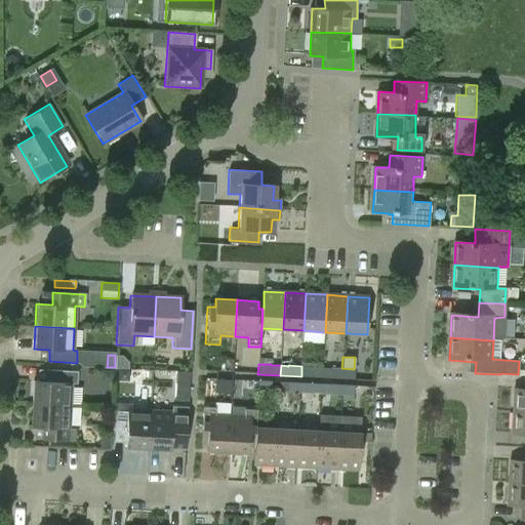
[(312,367),(301,366),(301,376),(322,377),(323,368),(312,367)]
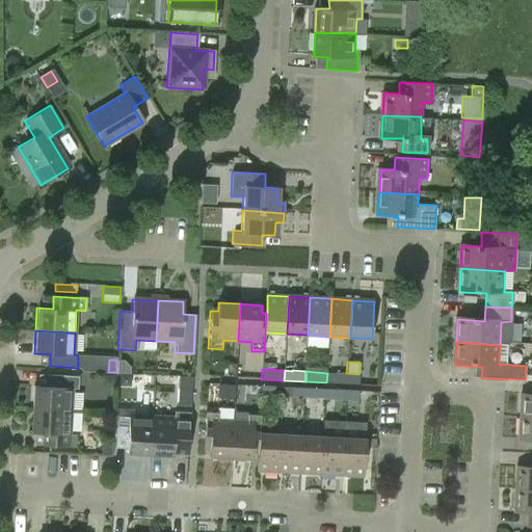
[(334,373),(327,373),(326,382),(347,383),(347,373),(346,373),(335,373),(334,373)]
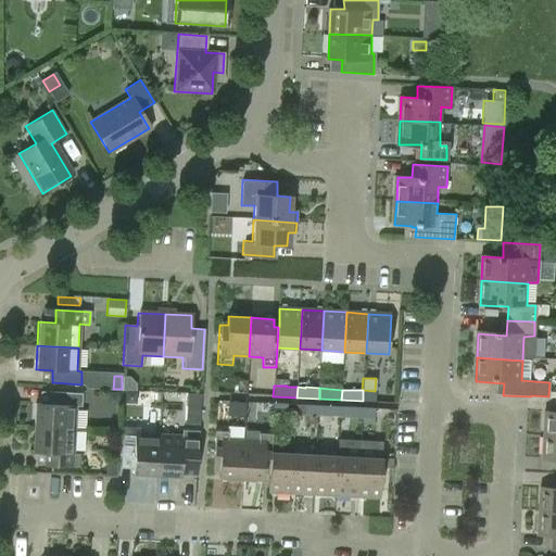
[(374,402),(375,391),(363,390),(363,401),(374,402)]
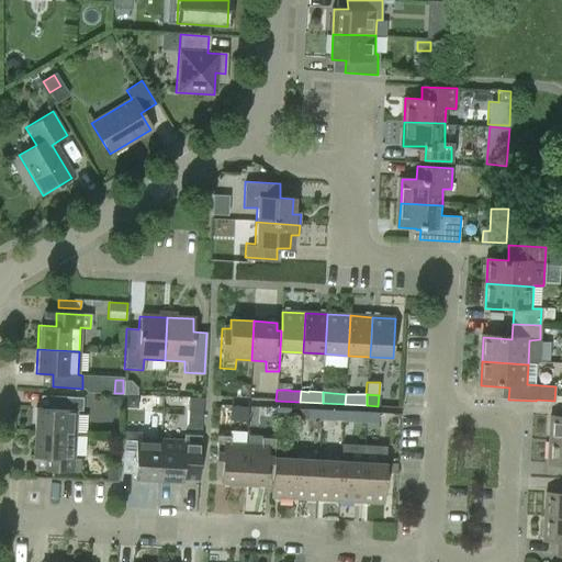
[(121,409),(122,396),(109,395),(109,404),(112,409),(121,409)]
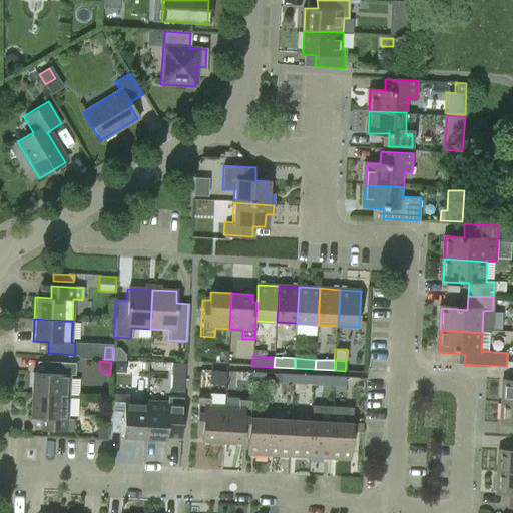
[(124,369),(124,362),(113,361),(113,372),(120,372),(124,369)]
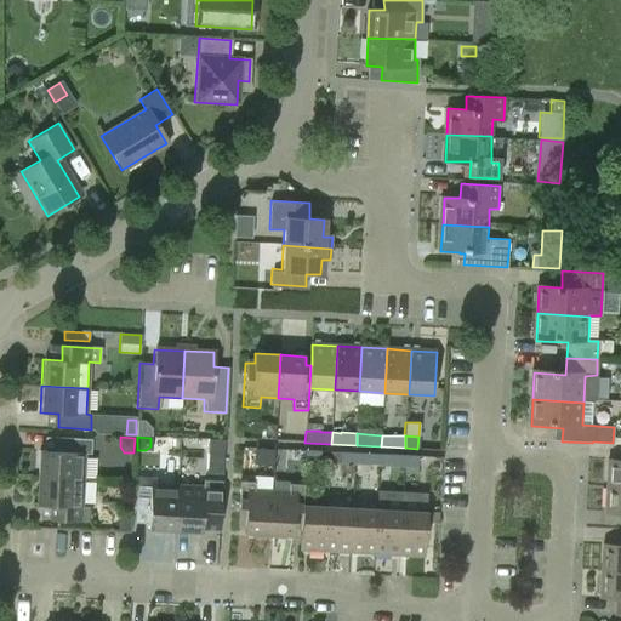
[(90,454),(91,439),(57,438),(56,453),(38,451),(36,478),(83,480),(84,454),(90,454)]
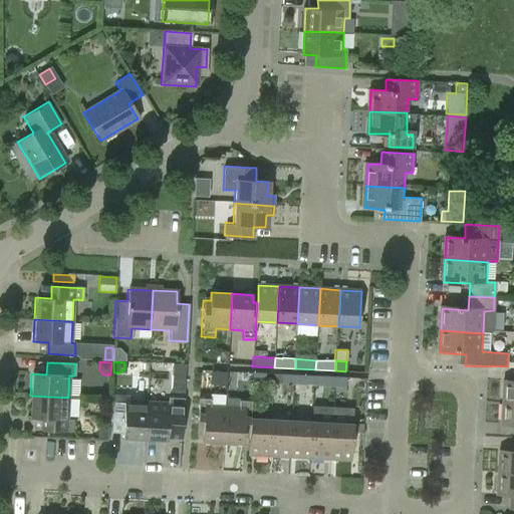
[(223,384),(224,372),(212,372),(212,383),(223,384)]
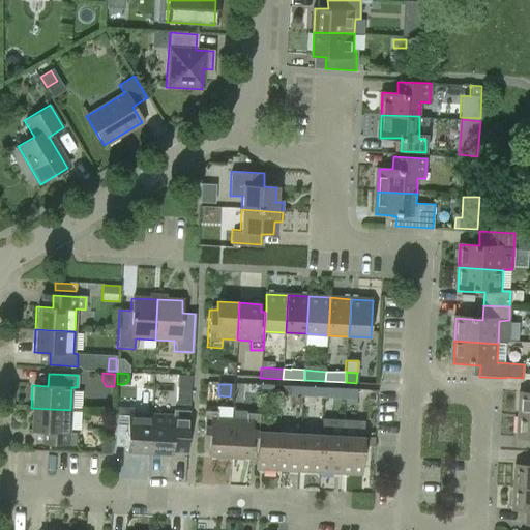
[(272,385),(260,384),(259,394),(271,395),(272,385)]
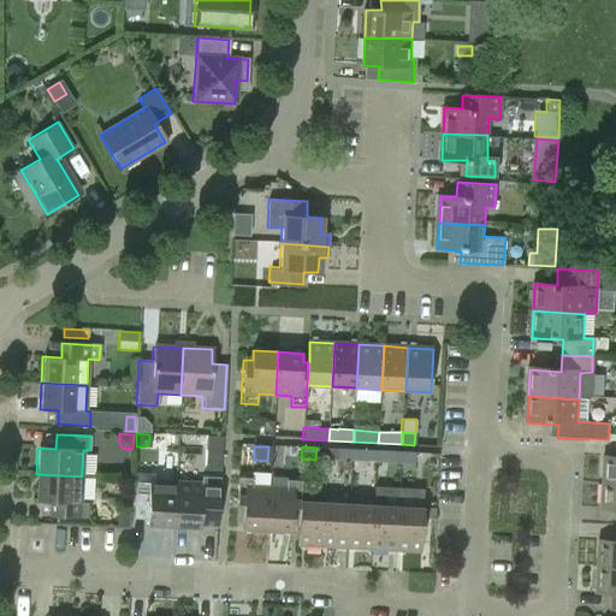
[(336,461),(337,461),(350,461),(351,461),(353,449),(337,448),(336,461)]
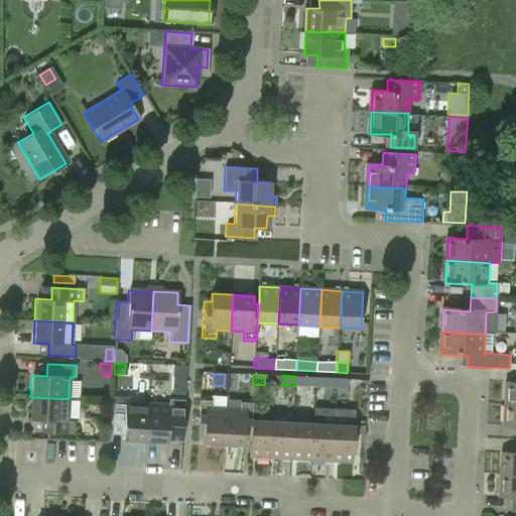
[(305,377),(295,376),(294,386),(295,386),(305,387),(305,377)]
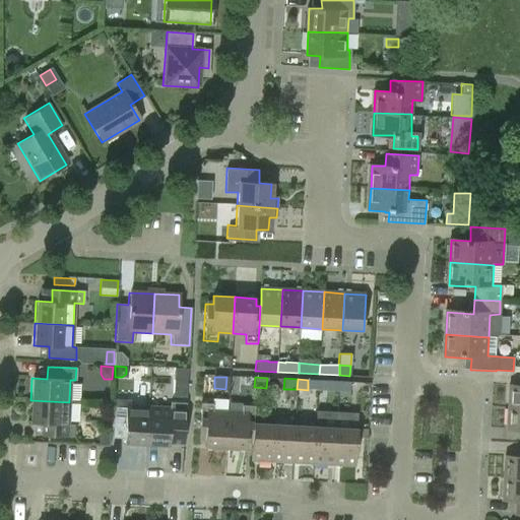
[(339,381),(325,381),(325,391),(338,392),(339,381)]
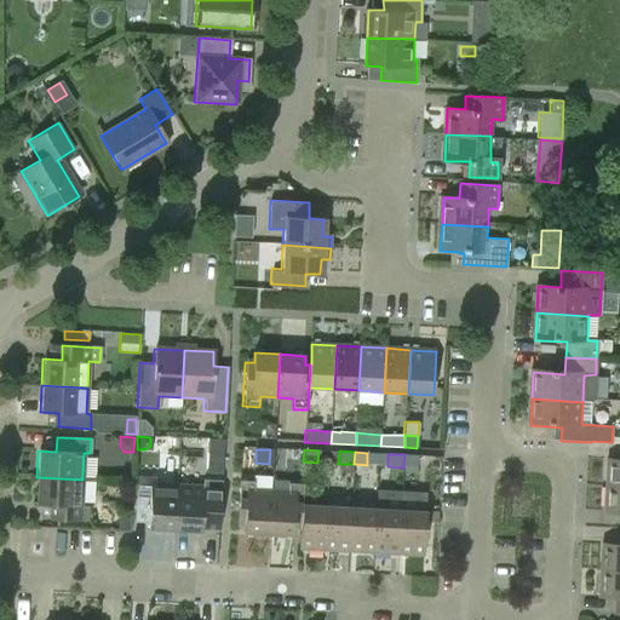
[(417,455),(405,454),(403,468),(415,468),(417,455)]
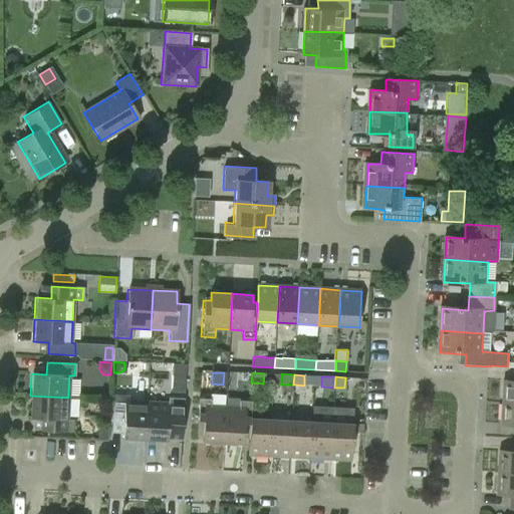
[(500,406),(513,406),(513,383),(502,383),(500,406)]
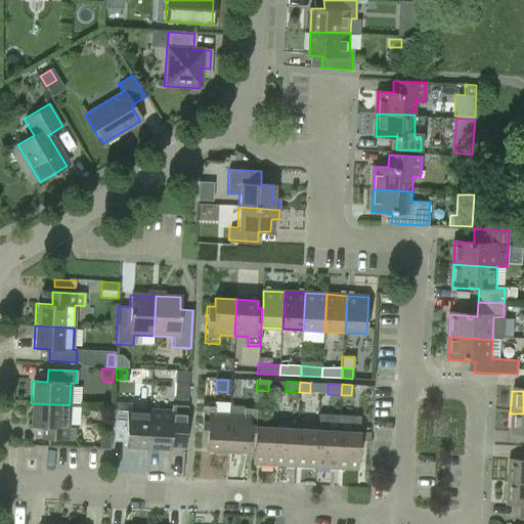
[(124,447),(146,448),(148,409),(133,408),(134,404),(132,403),(115,402),(113,431),(125,432),(124,447)]
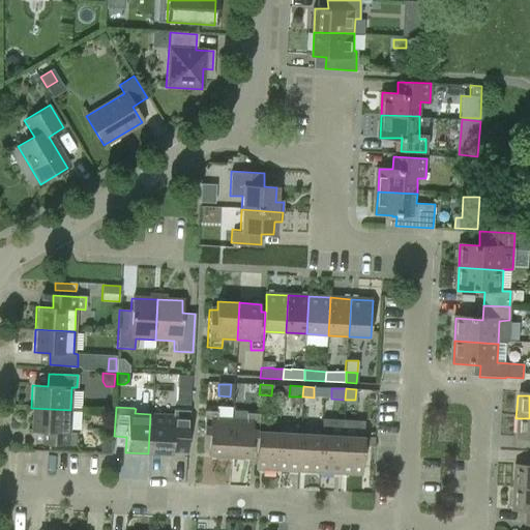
[(70,410),(31,408),(30,432),(42,432),(41,443),(74,445),(75,433),(69,432),(70,410)]
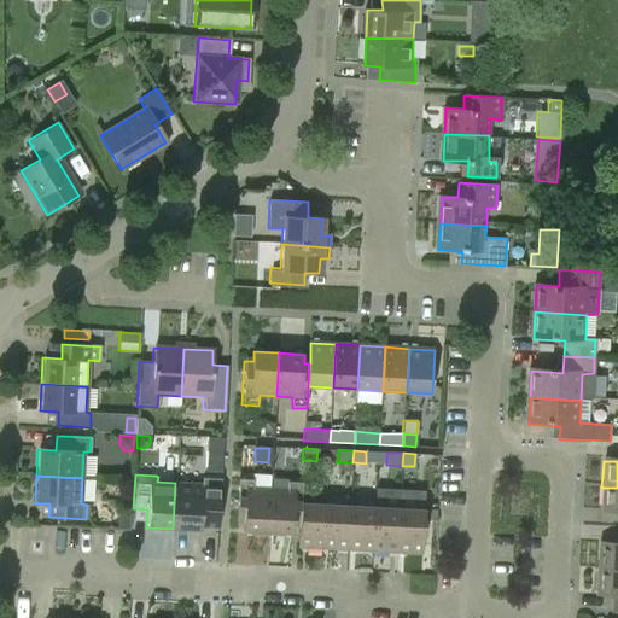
[(202,484),(175,483),(173,529),(200,530),(200,512),(215,513),(217,479),(203,478),(202,484)]
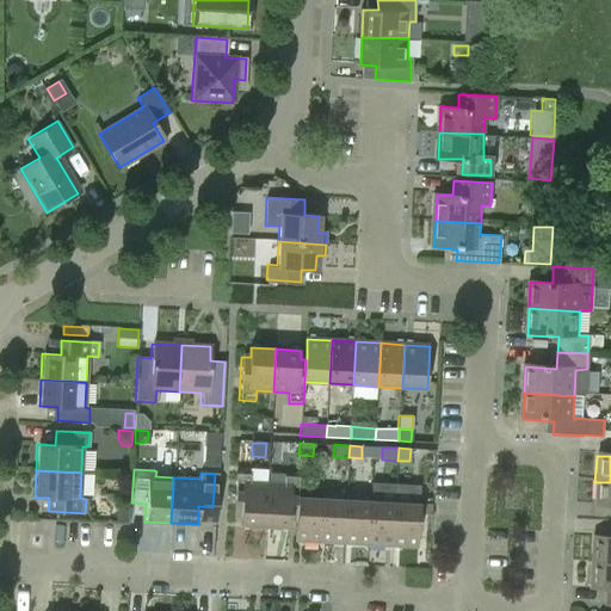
[(252,477),(234,477),(232,514),(240,516),(240,523),(265,524),(267,487),(251,486),(252,477)]
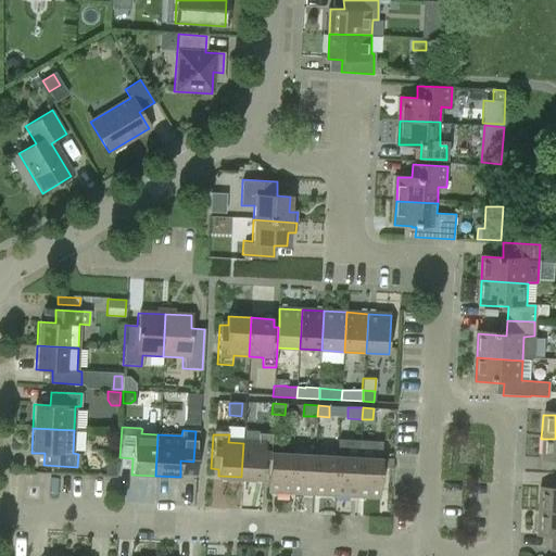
[(258,444),(243,443),(241,477),(263,479),(264,470),(269,471),(270,456),(272,437),(260,437),(258,444)]
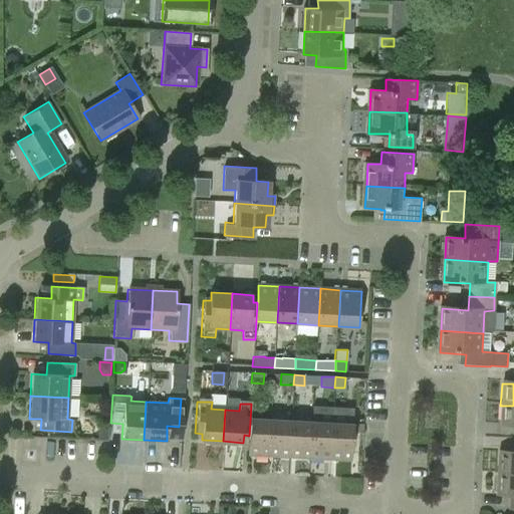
[(513,428),(513,406),(500,406),(499,428),(513,428)]
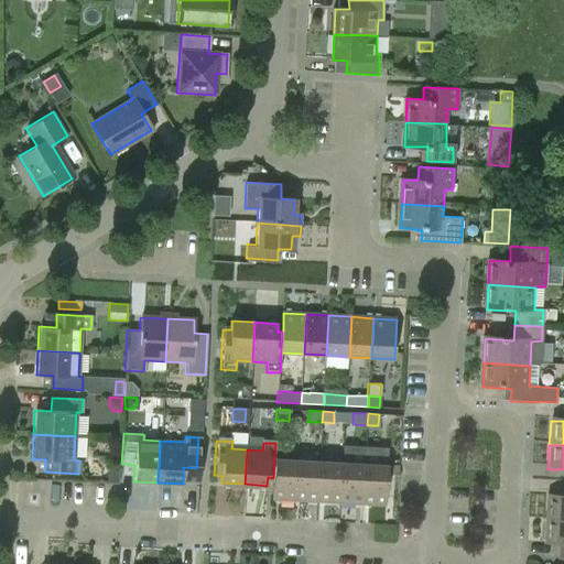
[(296,464),(274,463),(273,478),(272,500),(294,501),(296,464)]
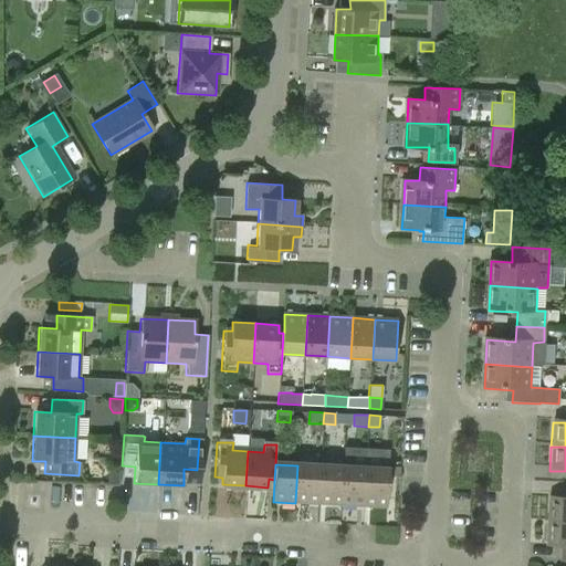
[(321,467),(297,465),(295,503),(318,504),(321,467)]
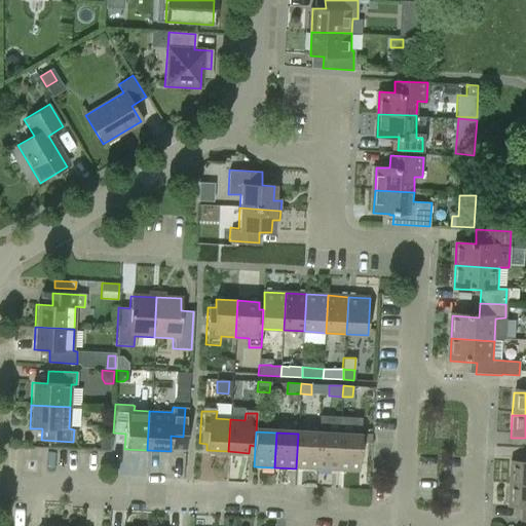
[(111,435),(102,434),(101,448),(110,449),(111,435)]
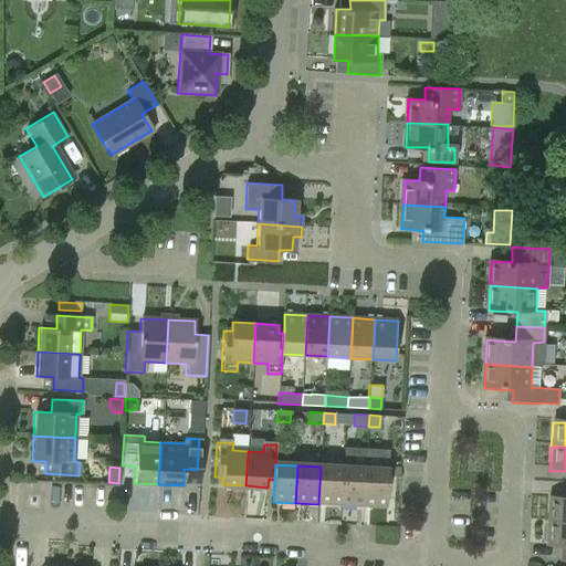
[(343,469),(321,467),(318,504),(342,506),(343,469)]
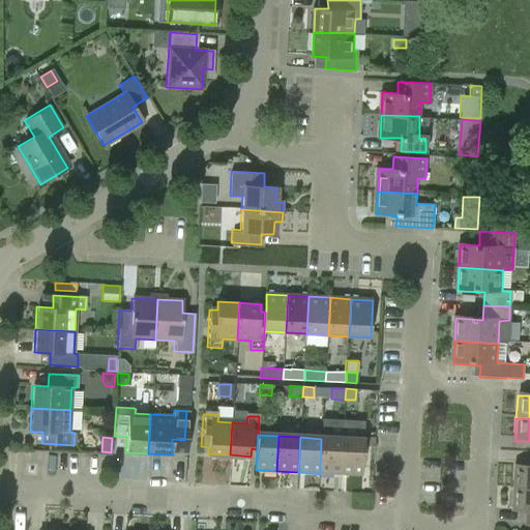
[(343,440),(321,439),(320,474),(341,475),(343,440)]
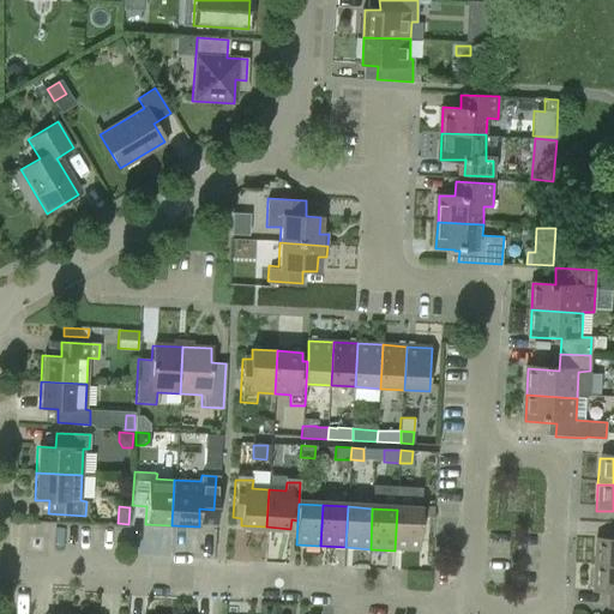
[(422,511),(397,510),(395,551),(420,552),(422,511)]
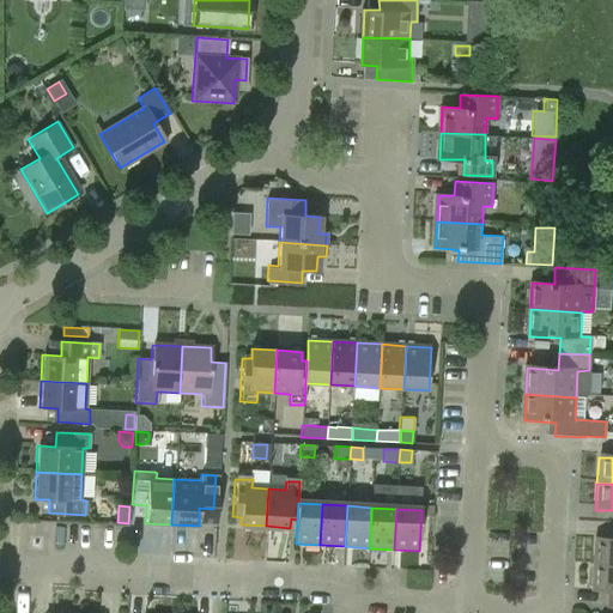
[(612,542),(593,542),(592,565),(612,566),(612,542)]
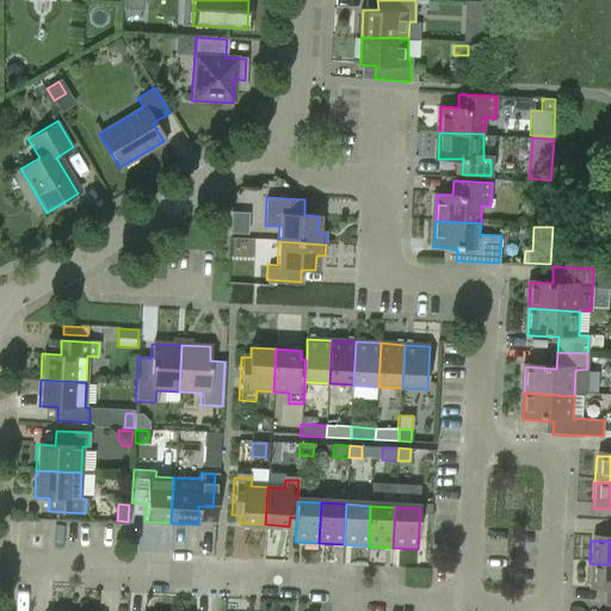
[(610,565),(590,563),(588,587),(610,588),(610,565)]
